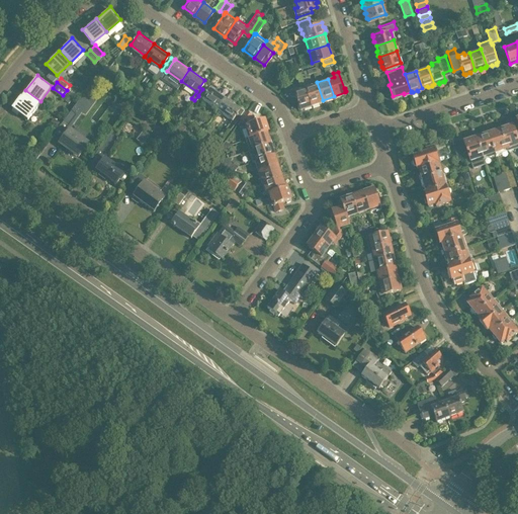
[(307,86),(312,103),(323,100),(317,82),(307,86)]
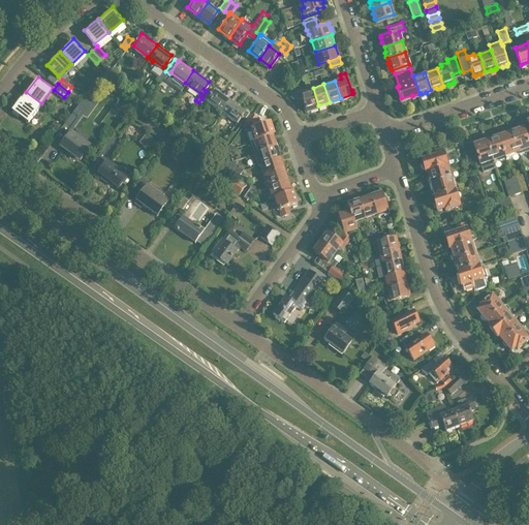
[(203,97),(203,98),(207,100),(208,99),(222,110),(230,97),(216,87),(212,91),(209,89),(207,92),(207,91),(203,97)]
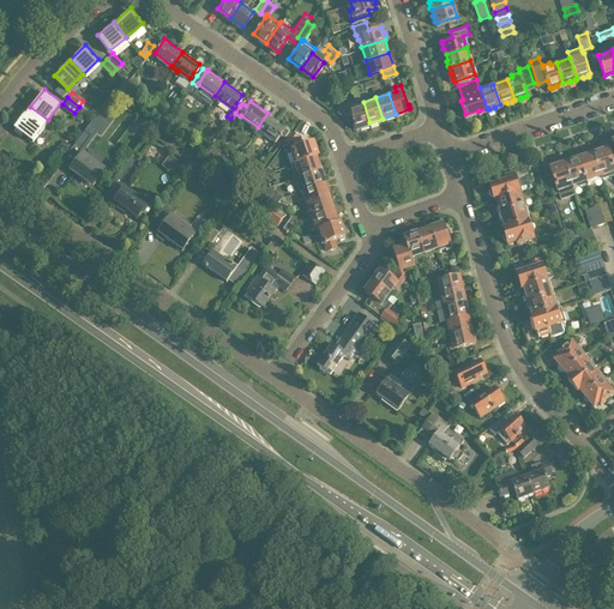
[(369,122),(363,102),(355,104),(354,101),(348,103),(355,121),(353,122),(354,126),(356,127),(369,122)]
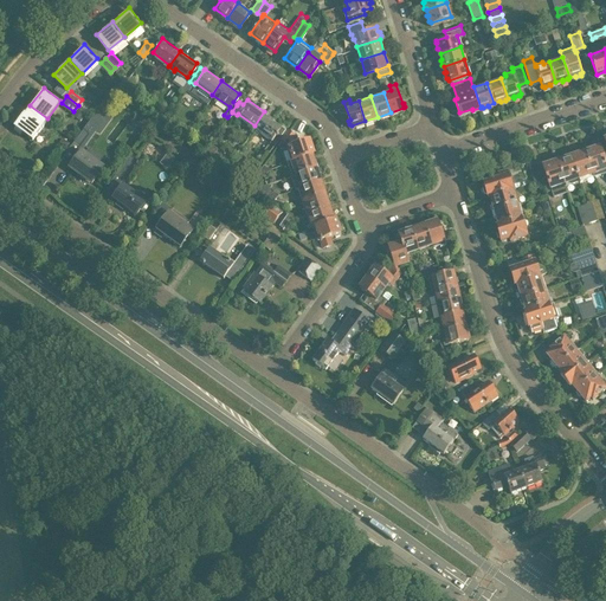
[(103,165),(102,165),(107,157),(91,147),(89,150),(83,146),(96,127),(100,129),(110,115),(102,109),(101,111),(97,108),(100,105),(98,104),(73,139),(79,142),(77,147),(81,149),(77,154),(76,154),(72,159),(73,159),(70,165),(92,180),(103,165)]
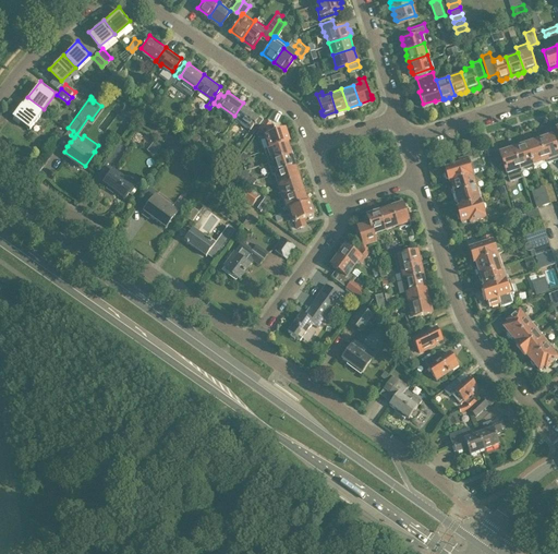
[(29,127),(44,109),(27,97),(24,103),(23,103),(14,115),(29,127)]
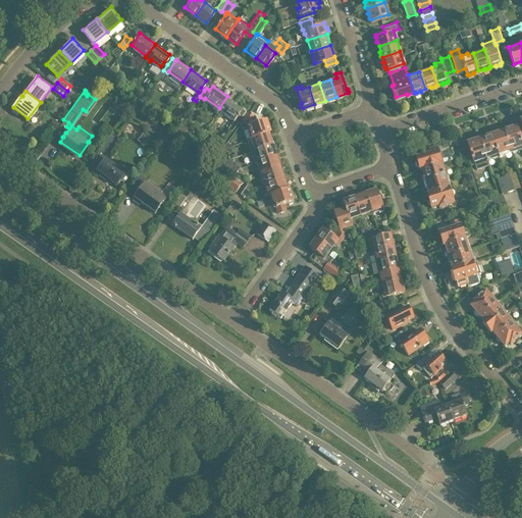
[(67,91),(63,96),(69,100),(72,95),(67,91)]
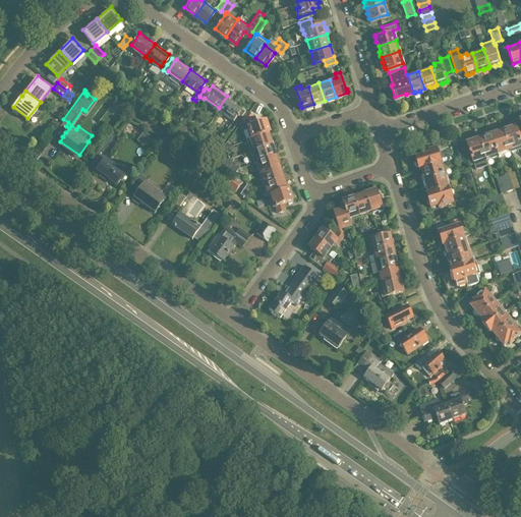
[(245,109),(227,96),(219,108),(234,118),(237,113),(238,114),(239,113),(241,115),(245,109)]
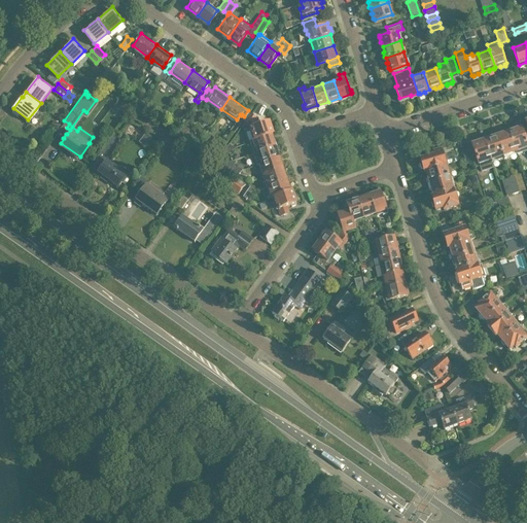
[(255,138),(271,132),(273,132),(269,119),(256,124),(254,118),(257,115),(251,111),(245,119),(251,124),(255,138)]
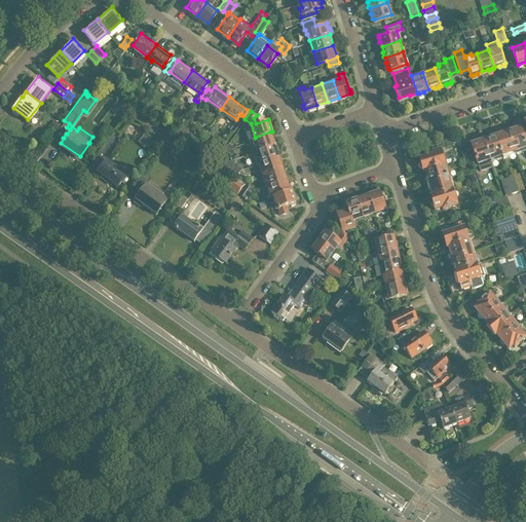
[(508,127),(515,148),(525,144),(525,141),(521,124),(514,126),(513,125),(508,127)]
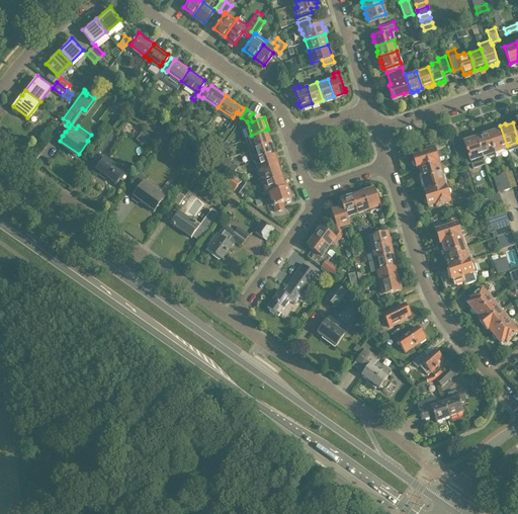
[(495,150),(507,146),(500,125),(495,126),(494,129),(489,131),(495,150)]
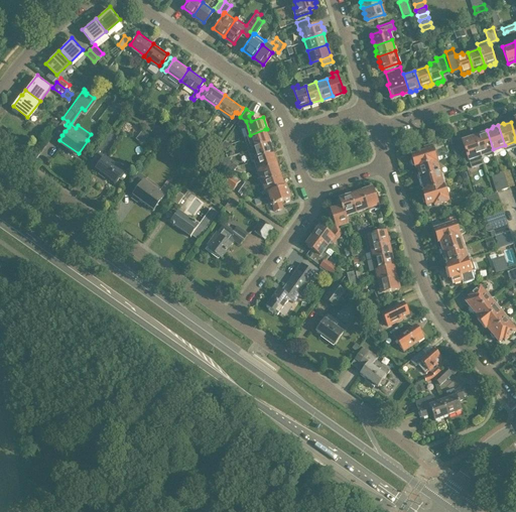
[(113,126),(99,145),(105,150),(117,133),(115,133),(118,129),(113,126)]
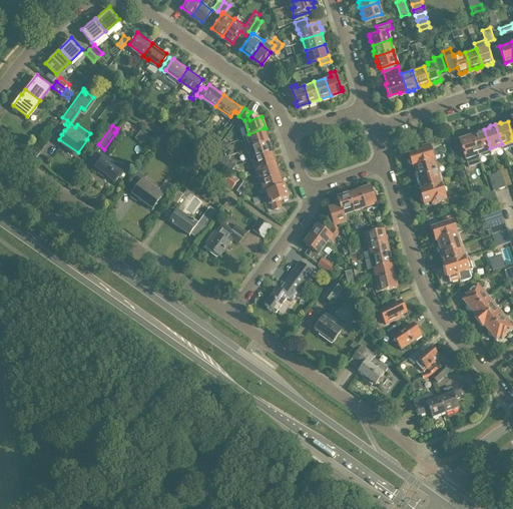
[(264,128),(248,134),(247,134),(250,145),(268,139),(264,128)]
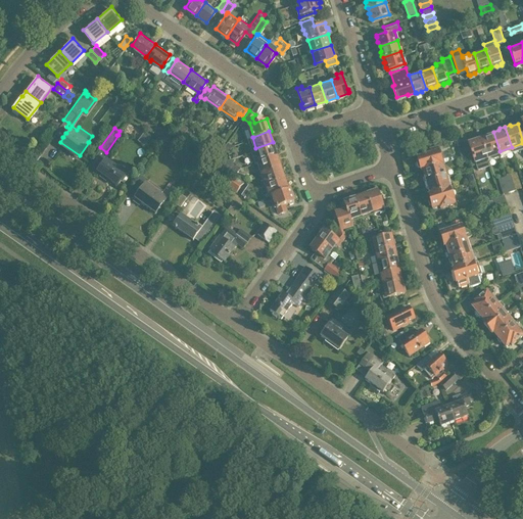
[(487,155),(500,151),(493,132),(487,134),(485,133),(480,135),(487,155)]
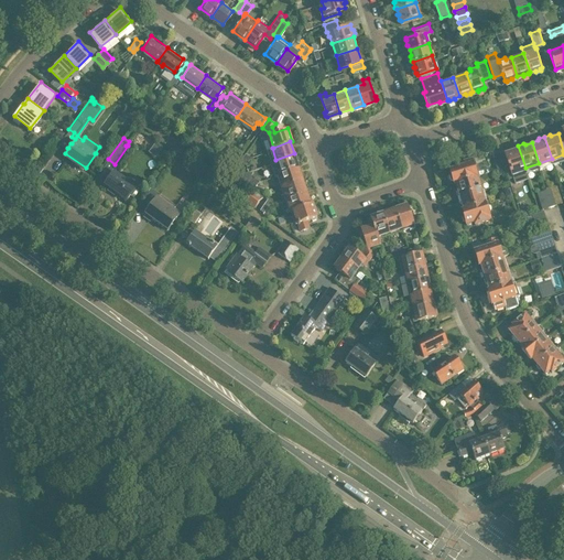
[(512,172),(525,168),(518,146),(512,147),(512,149),(506,151),(512,172)]
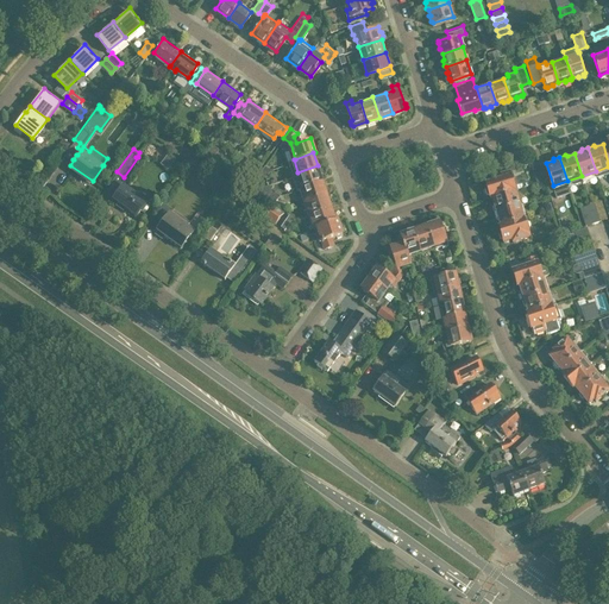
[(200,161),(198,165),(209,170),(212,165),(200,161)]
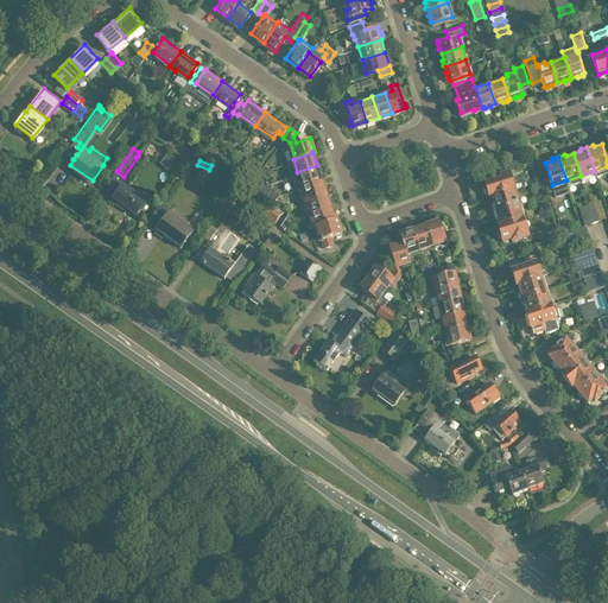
[(317,165),(297,172),(302,185),(322,178),(317,165)]
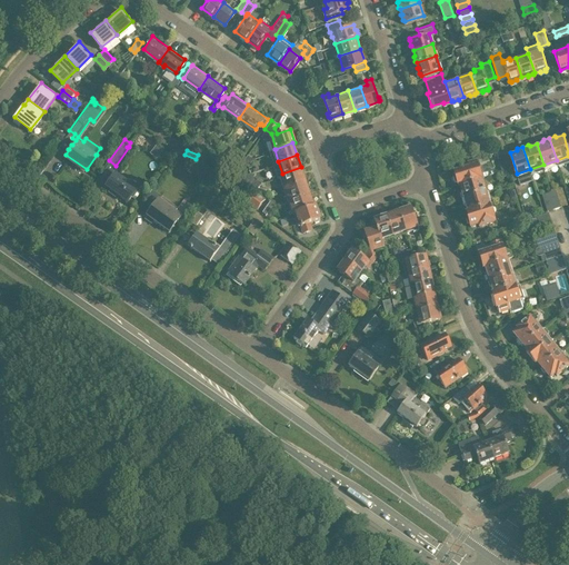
[(502,169),(509,167),(505,155),(498,157),(502,169)]
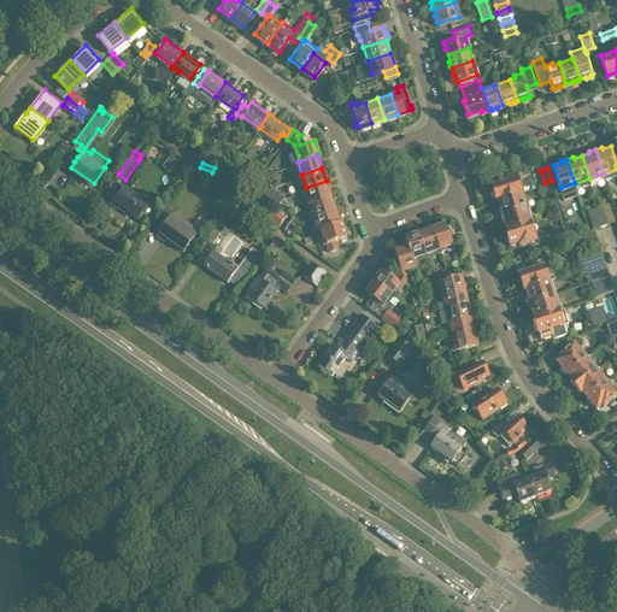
[(524,189),(521,175),(518,170),(507,174),(509,178),(493,183),(493,187),(492,189),(493,194),(495,194),(497,198),(499,198),(524,189)]
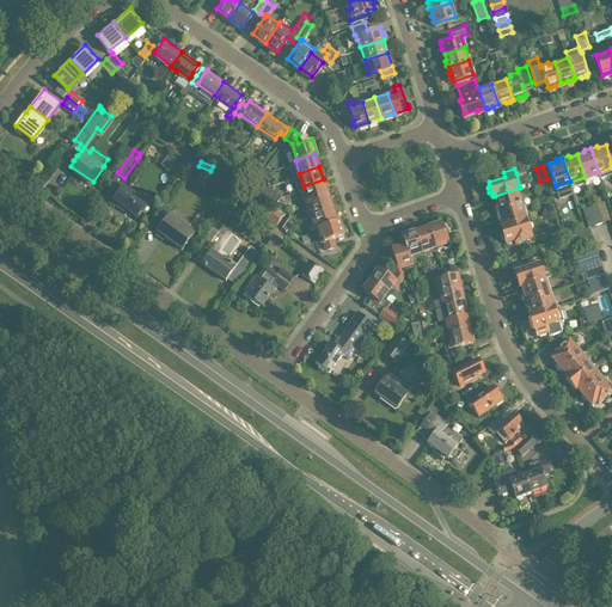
[(265,181),(258,175),(254,182),(261,186),(265,181)]
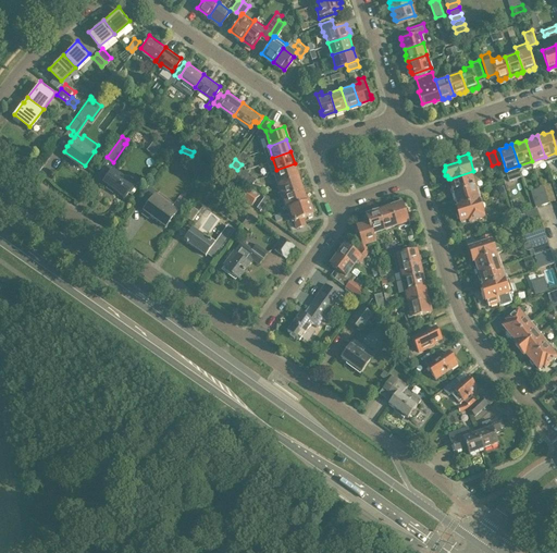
[(295,163),(276,170),(280,182),(298,175),(295,163)]
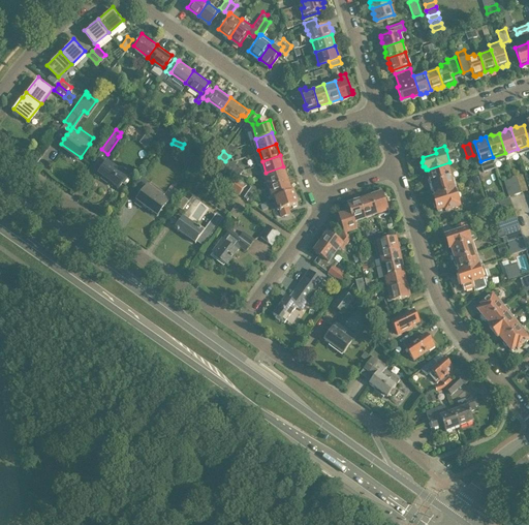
[(106,158),(98,171),(119,185),(131,167),(121,160),(117,165),(106,158)]
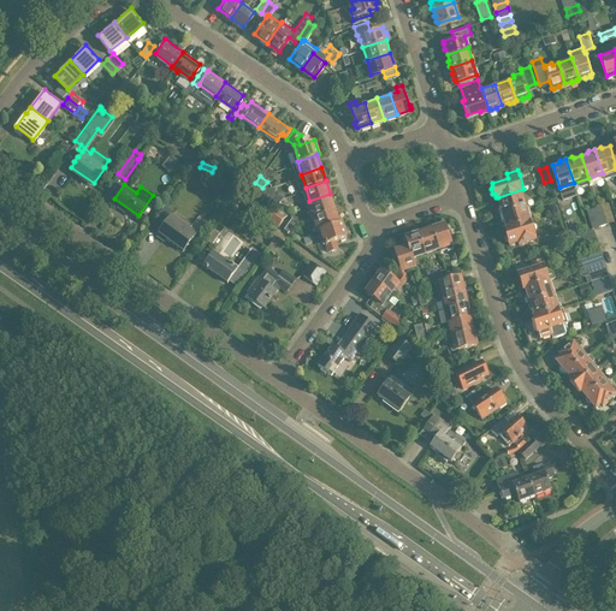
[(528,203),(523,189),(498,197),(501,203),(498,206),(501,212),(528,203)]
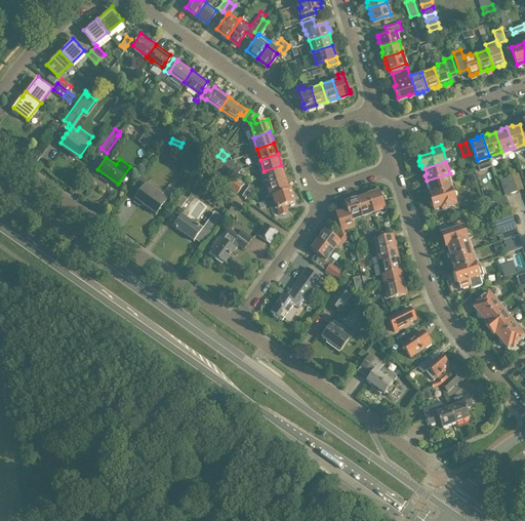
[(241,167),(234,162),(230,167),(237,172),(241,167)]
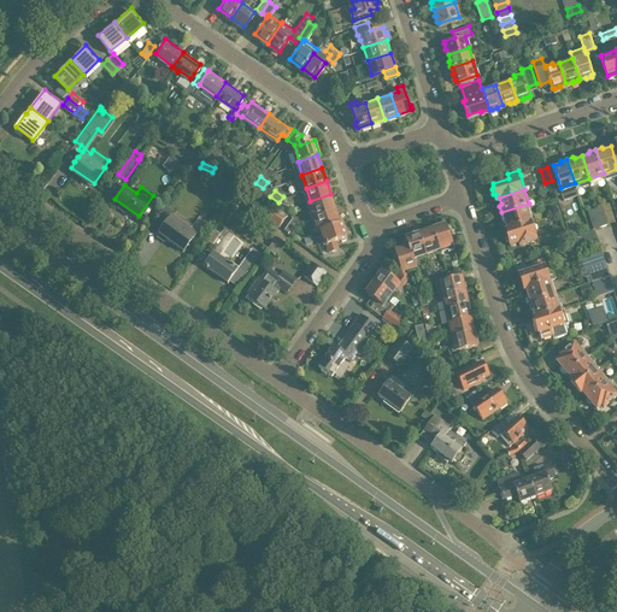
[(330,194),(310,201),(315,215),(335,207),(330,194)]
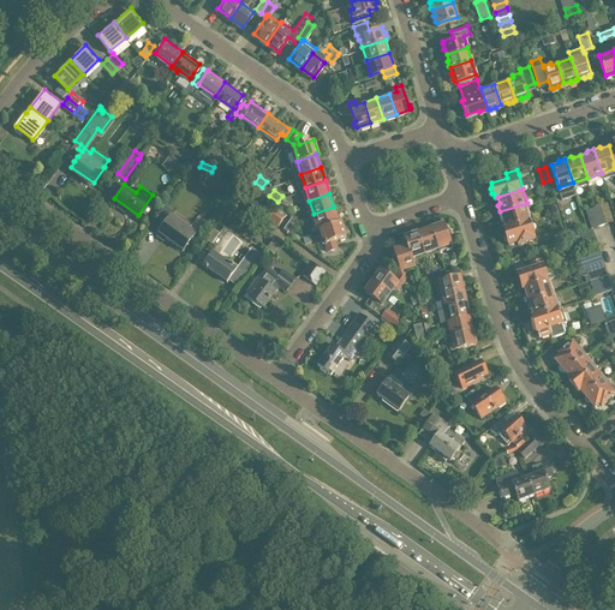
[(531,217),(527,203),(500,211),(501,217),(503,219),(506,226),(529,219),(531,217)]
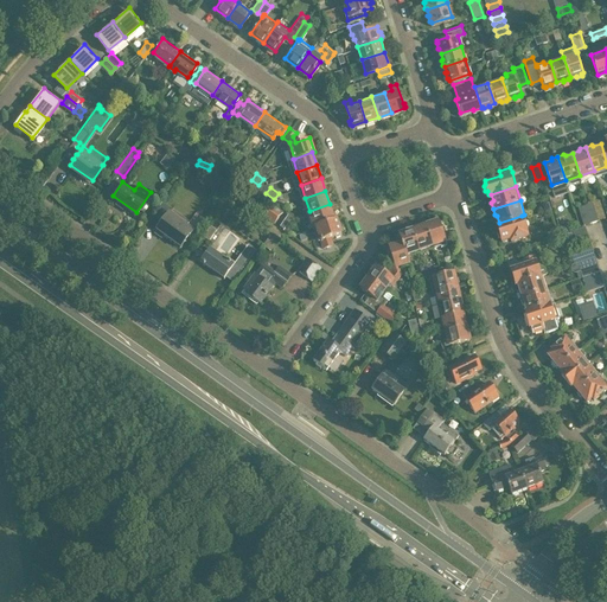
[(266,213),(275,221),(282,210),(273,204),(266,213)]
